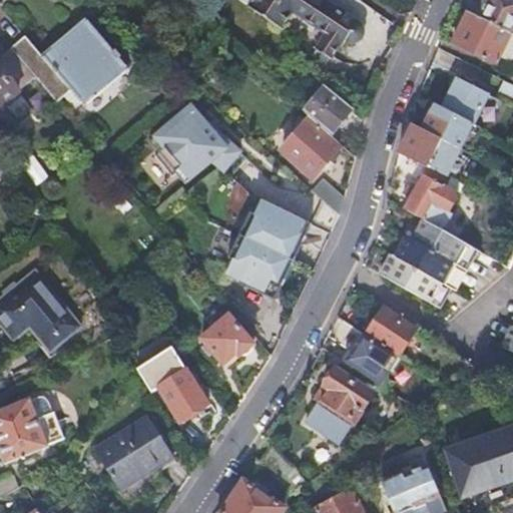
[(245,0),(283,26),(293,11),(323,32),(313,48),(331,61),(344,43),(347,45),(351,45),(354,45),(358,43),(360,41),(362,38),(363,34),(363,30),(362,27),(360,24),(357,22),(325,0),(245,0)]
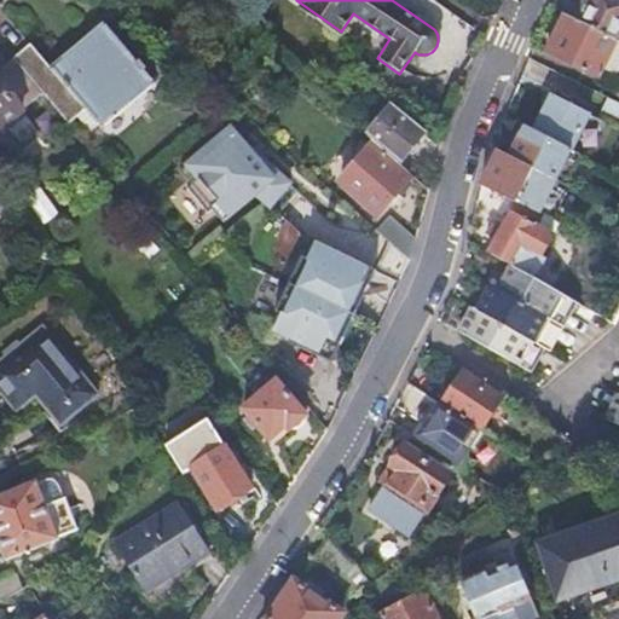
[(618,40),(618,0),(588,0),(578,21),(618,40)]
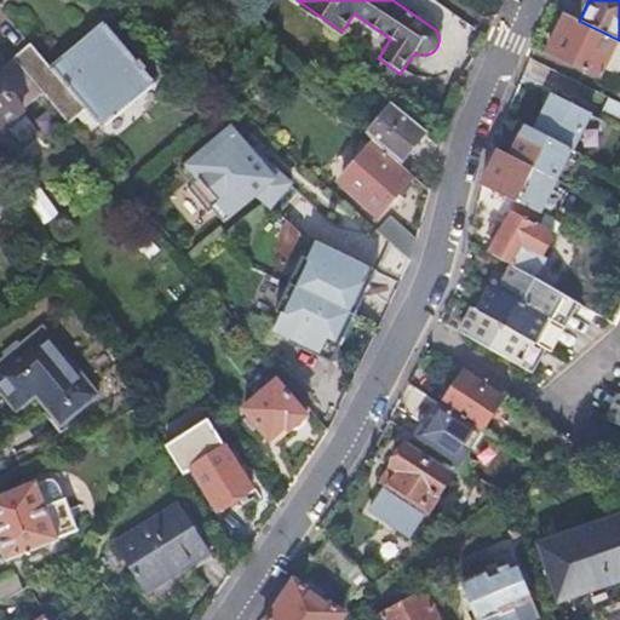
[(619,46),(619,40),(579,21),(569,16),(550,55),(602,81),(619,46)]
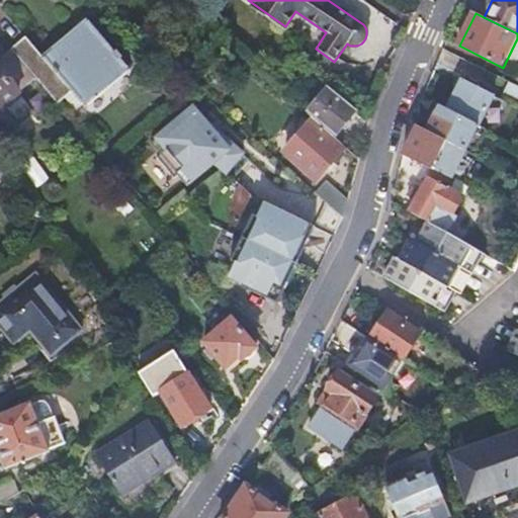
[(32,44),(17,56),(41,85),(61,107),(76,95),(87,109),(133,71),(95,25),(49,63),(32,44)]
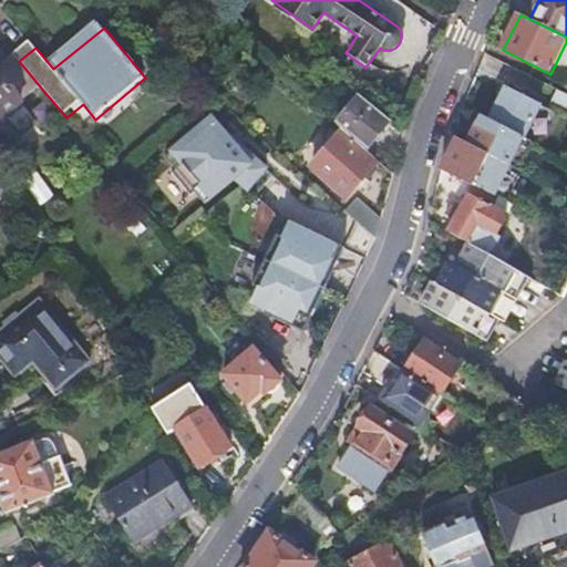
[(45,93),(19,61),(0,76),(0,131),(12,121),(16,123),(21,122),(29,116),(30,111),(28,107),(45,93)]
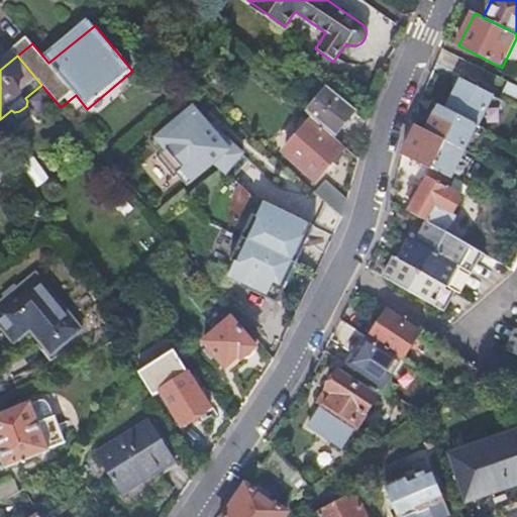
[(459,79),(492,94),(494,89),(461,74),(459,79)]
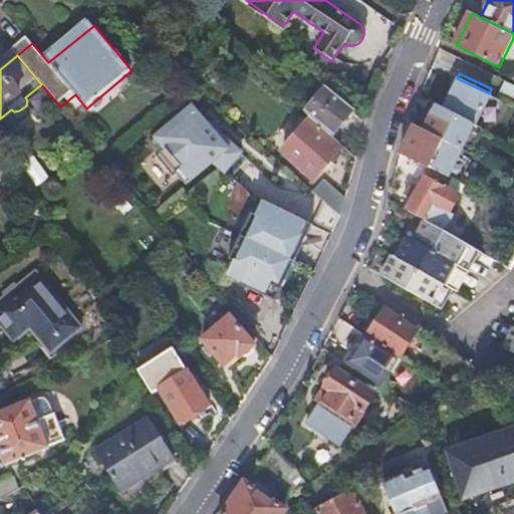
[(442,107),(472,121),(475,122),(489,93),(457,78),(442,107)]
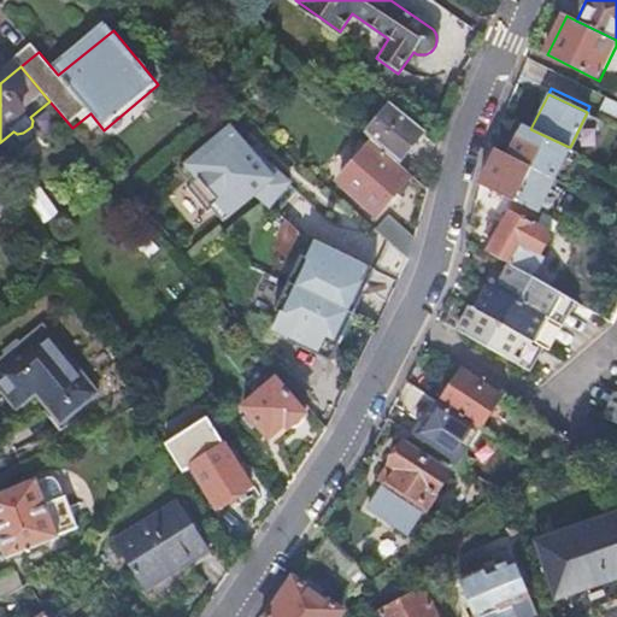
[(616,104),(606,99),(597,117),(616,127),(616,104)]
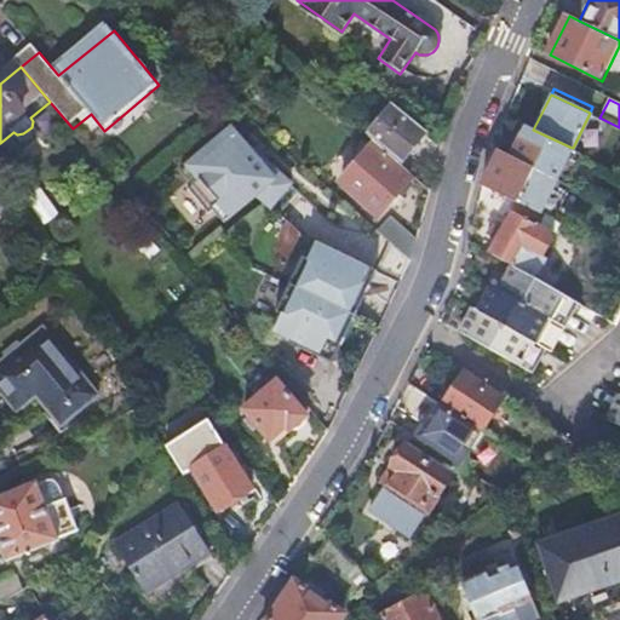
[(367,138),(400,166),(428,132),(394,105),(367,138)]
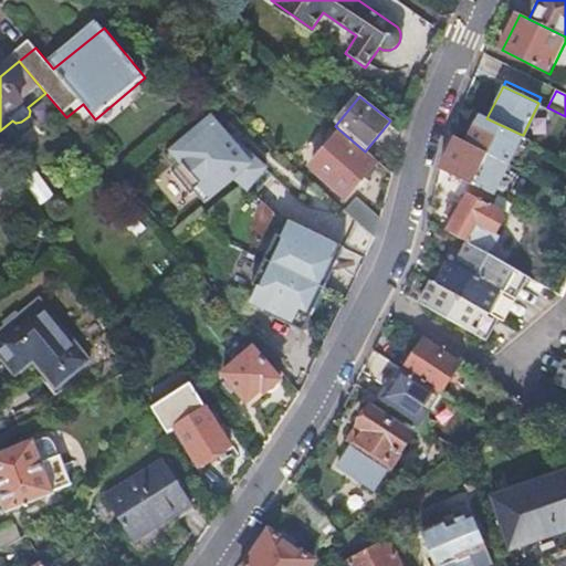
[(523,135),(532,139),(547,108),(538,103),(523,135)]
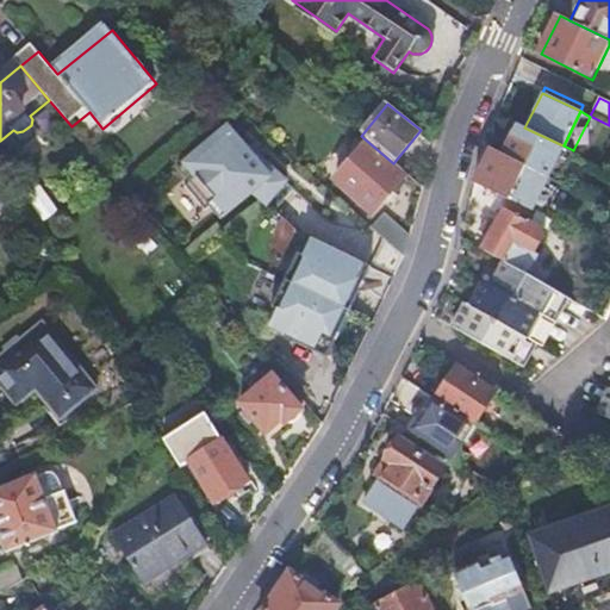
[(504,154),(546,173),(560,144),(524,128),(518,125),(504,154)]
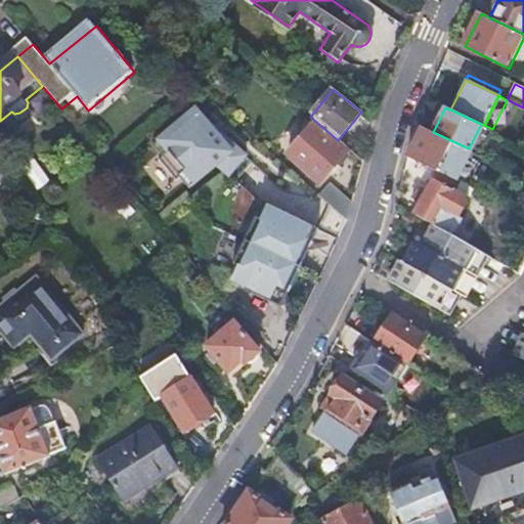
[(313,126),(289,155),(320,183),(345,155),(313,126)]
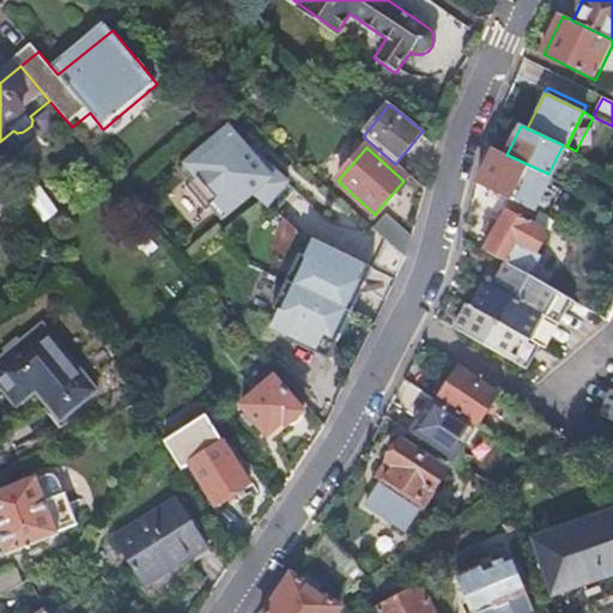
[(505,196),(511,199),(532,208),(548,174),(507,155),(493,149),(477,184),(505,196)]
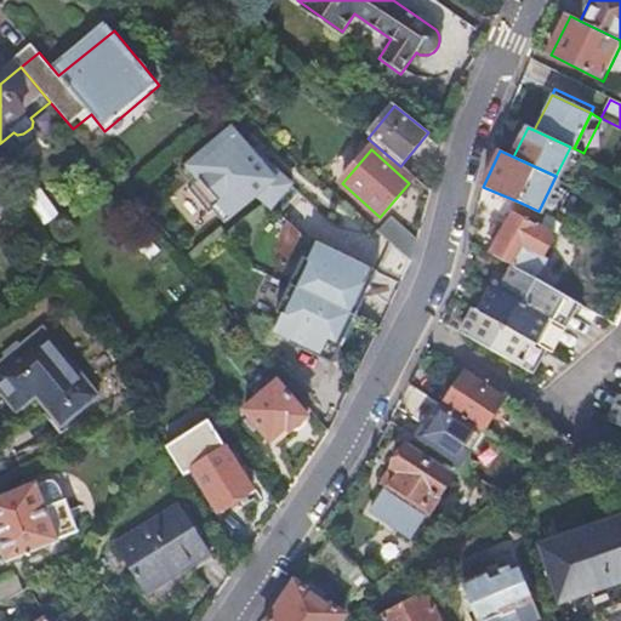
[(483,187),(478,205),(503,216),(512,199),(483,187)]
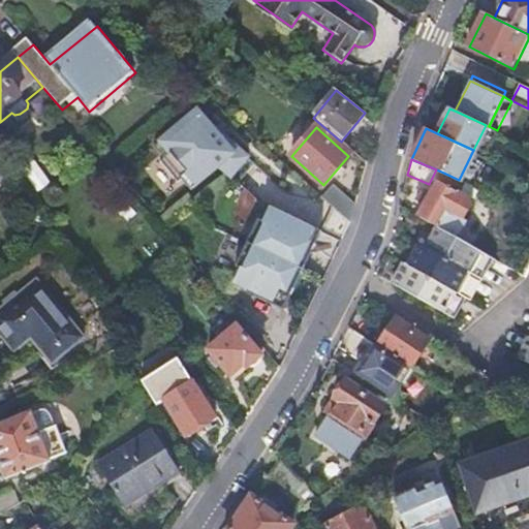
[(425,203),(417,216),(439,226),(460,237),(470,214),(465,212),(472,198),(459,192),(464,182),(459,180),(441,172),(432,191),(423,187),(417,198),(425,203)]
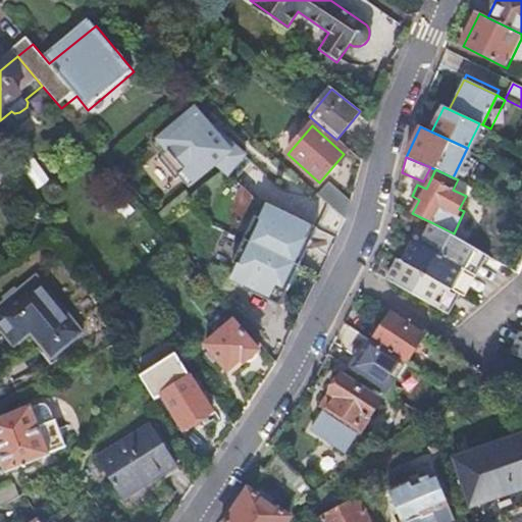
[(318,196),(345,218),(350,201),(328,183),(318,196)]
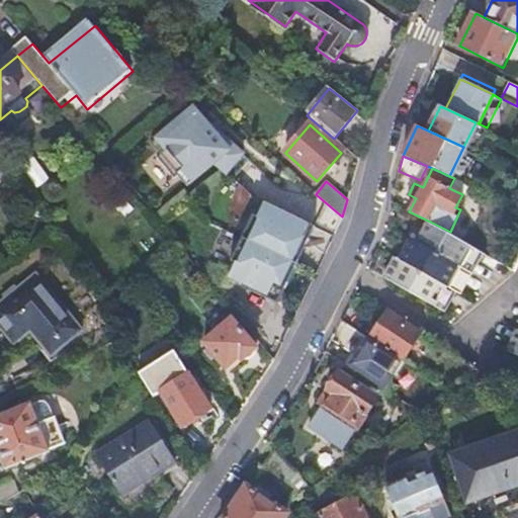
[(473,295),(494,254),(483,248),(450,232),(430,222),(421,241),(415,238),(405,260),(399,257),(389,279),(451,311),(462,288),(473,295)]
